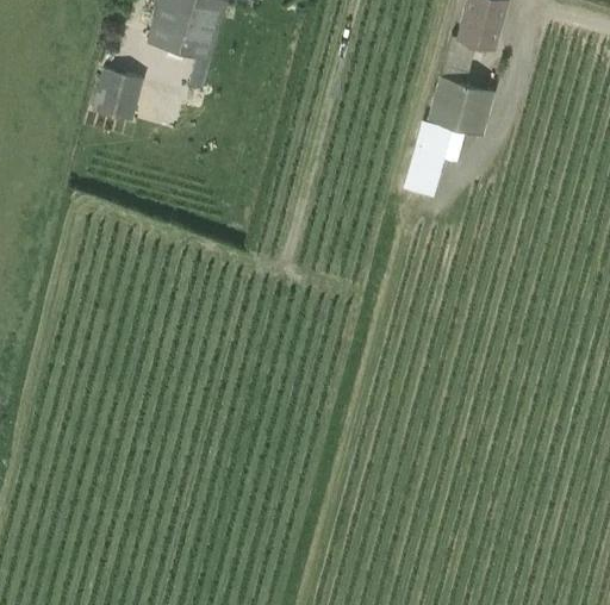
[(157,0),(145,44),(210,63),(226,0),(157,0)]
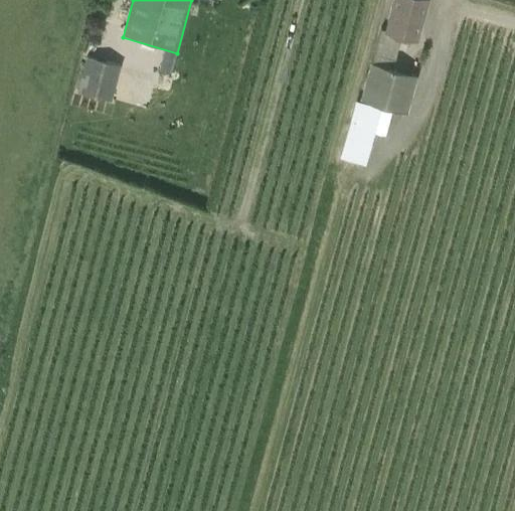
[(426,2),(418,0),(392,0),(384,34),(415,42),(426,2)]
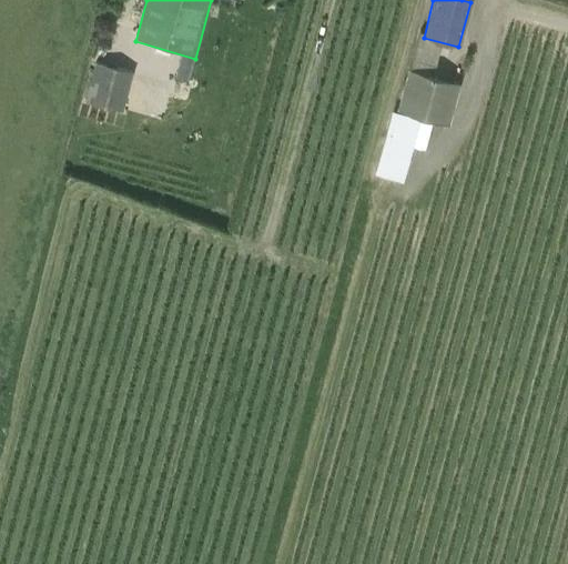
[(133,74),(94,66),(84,104),(122,114),(133,74)]
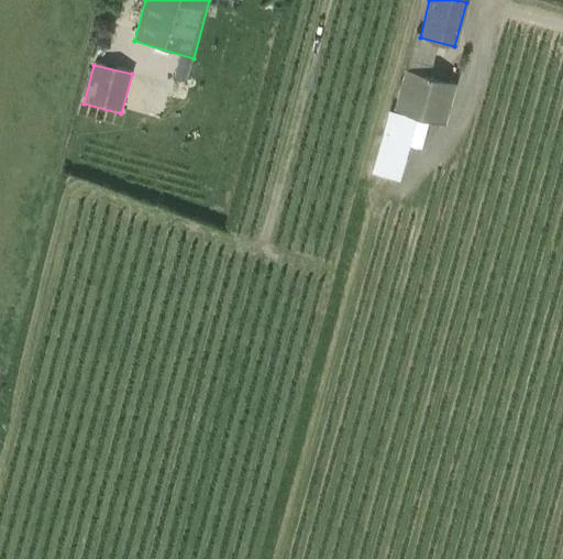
[(430,78),(404,70),(393,112),(444,128),(456,86),(430,78)]
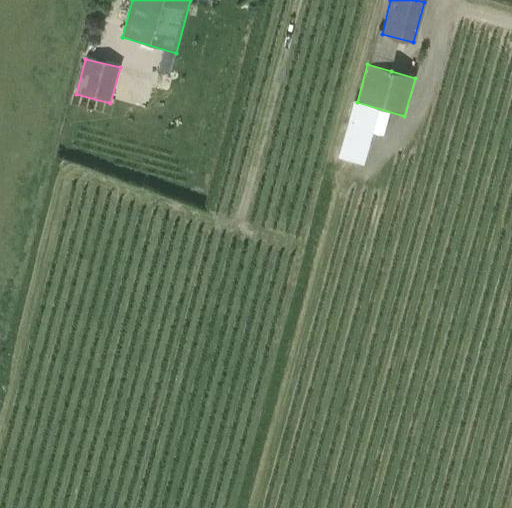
[(351,113),(338,159),(362,166),(375,120),(351,113)]
